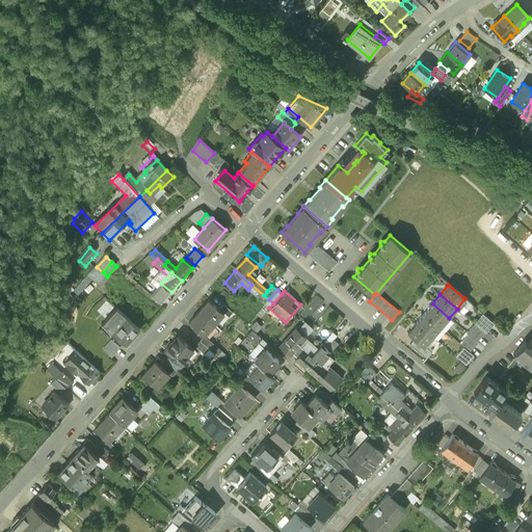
[(223,304),(229,310),(233,304),(229,300),(228,301),(220,295),(216,299),(223,304)]
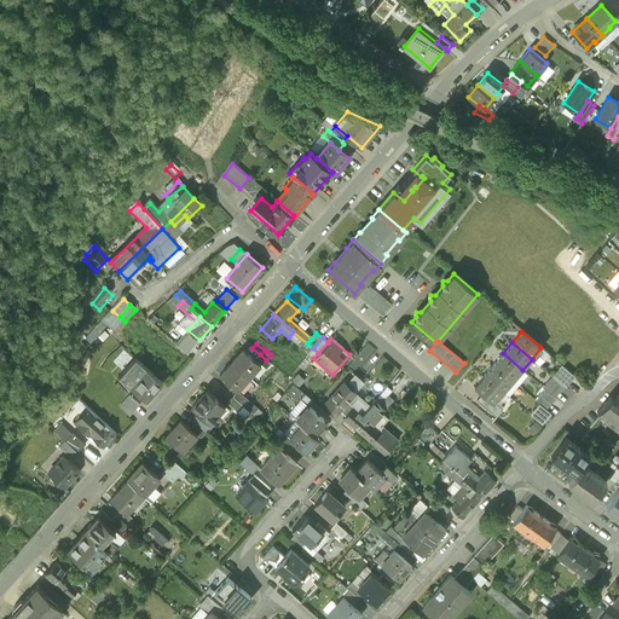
[(243,351),(232,363),(249,379),(261,364),(255,359),(255,360),(243,351)]
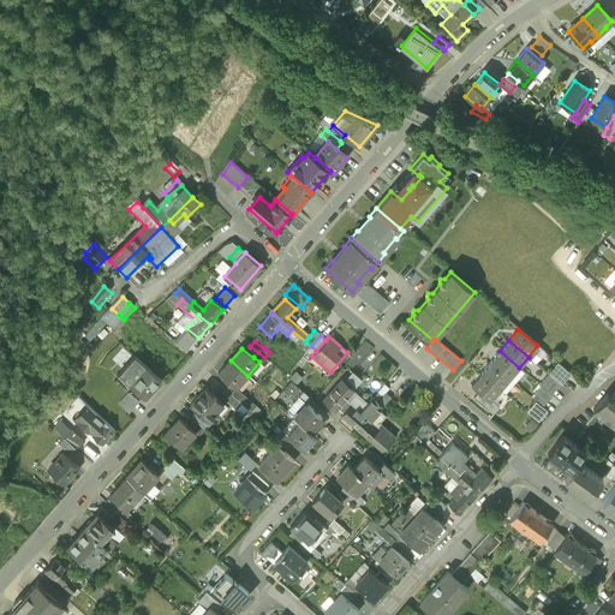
[(490,362),(509,378),(519,368),(500,351),(490,362)]
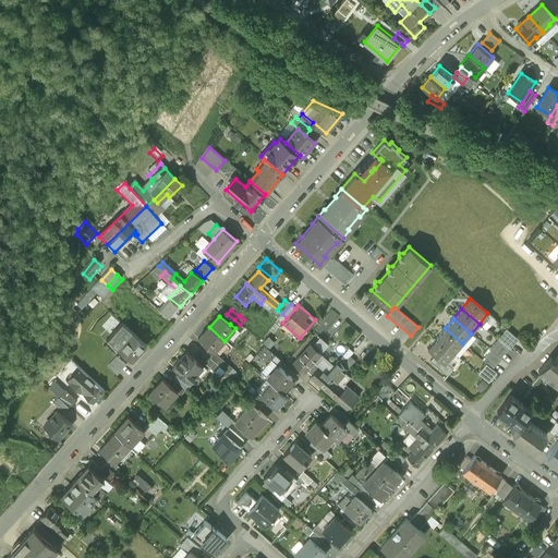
[(234,319),(230,324),(235,328),(240,332),(243,328),(240,325),(234,319)]
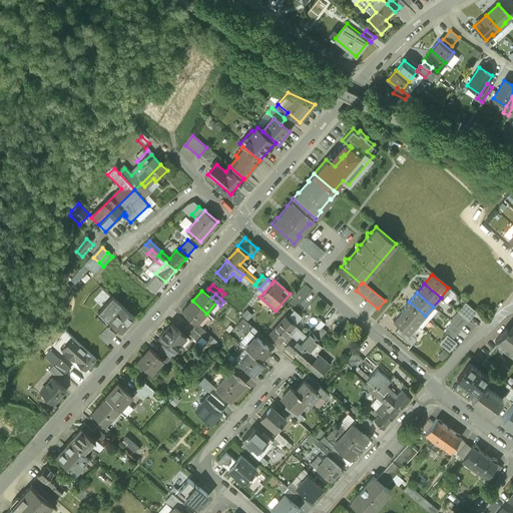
[(112,299),(99,314),(121,333),(134,317),(112,299)]
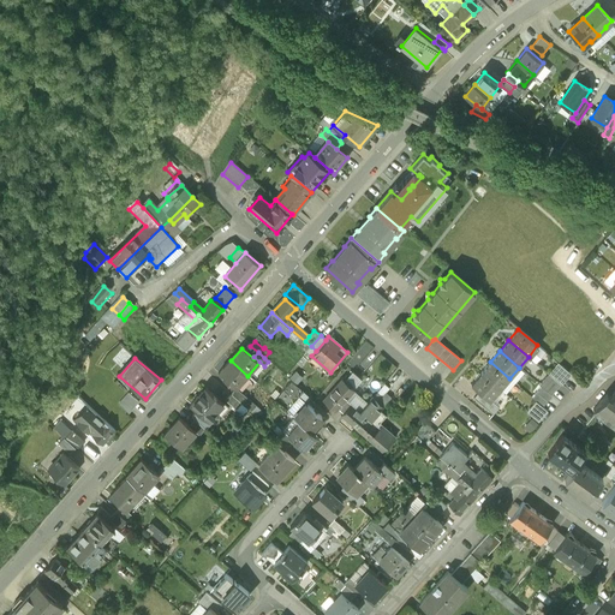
[(219,375),(236,389),(248,376),(231,360),(219,375)]
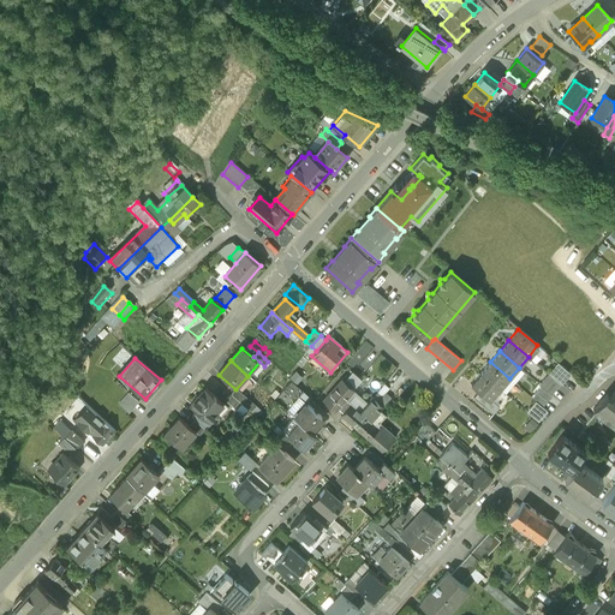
[(481,372),(500,389),(509,378),(490,362),(481,372)]
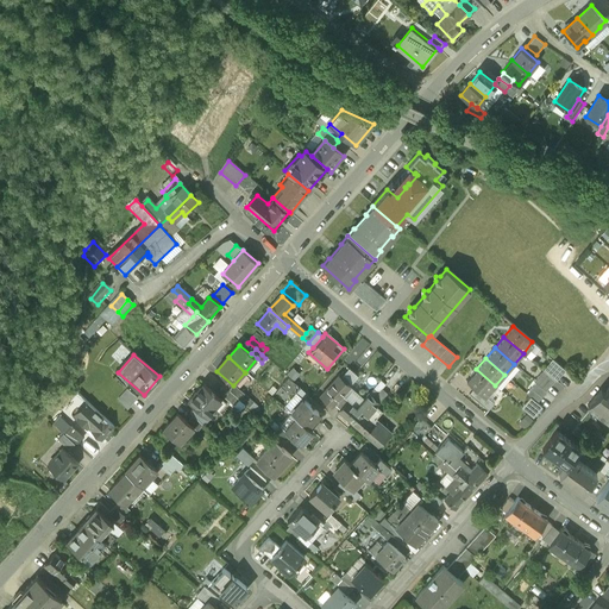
[(347,368),(340,377),(350,385),(357,376),(347,368)]
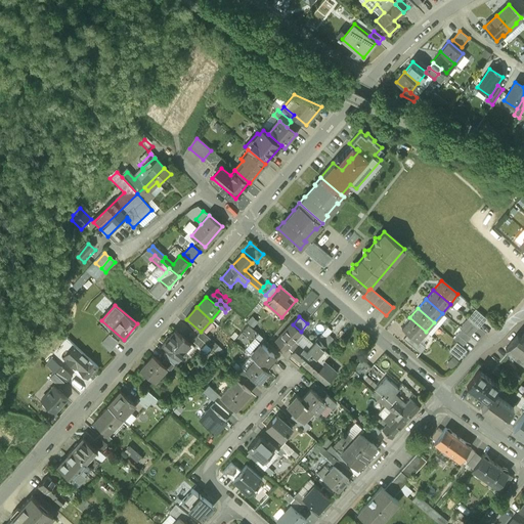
[(470,320),(478,328),(482,323),(474,316),(470,320)]
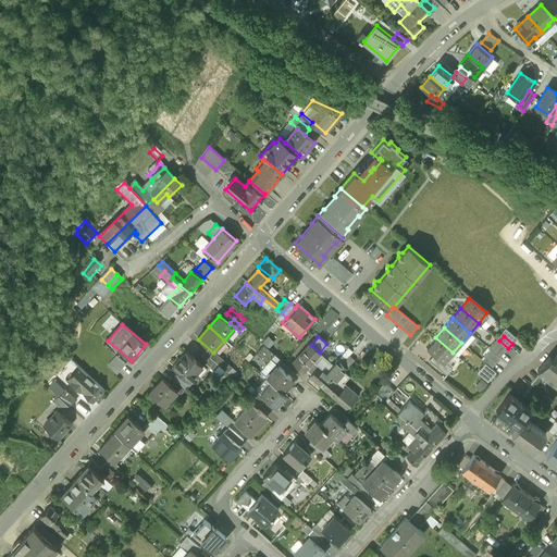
[(434,355),(444,362),(445,362),(453,353),(435,337),(426,348),(434,355)]
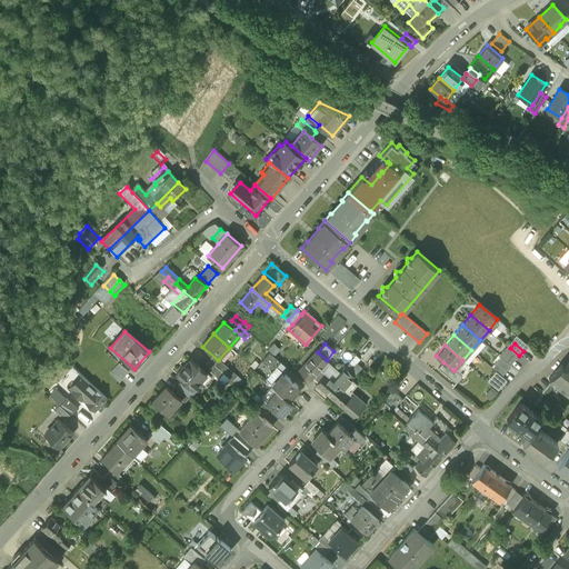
[(500,358),(510,366),(519,356),(510,348),(508,346),(499,356),(500,358)]
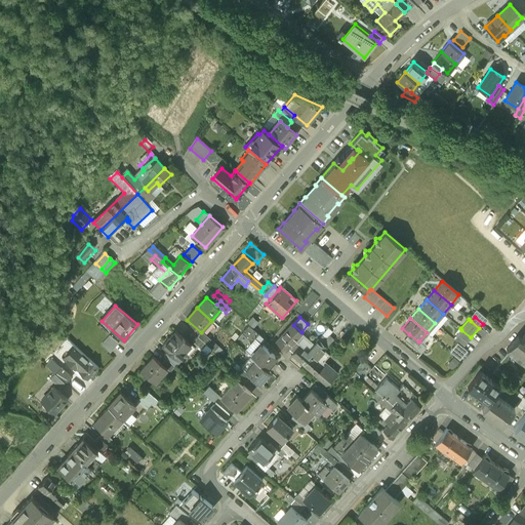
[(288,348),(293,352),(299,345),(294,340),(301,332),(293,325),(291,324),(276,341),(285,351),(288,348)]
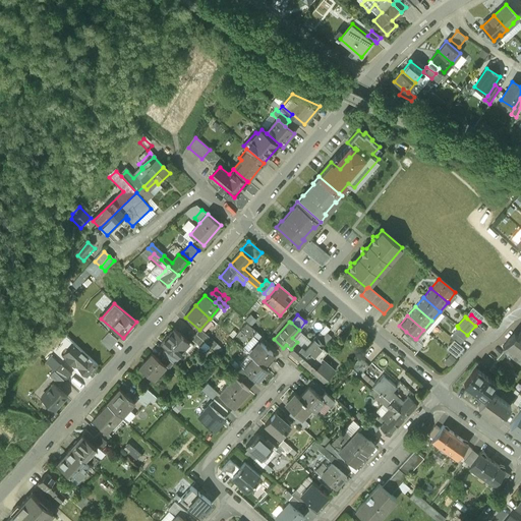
[(315,337),(320,341),(327,333),(330,329),(326,326),(315,337)]
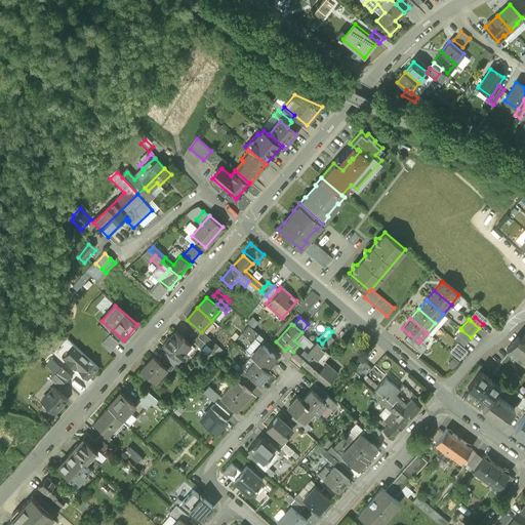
[(458,342),(463,347),(471,337),(461,330),(454,339),(458,342)]
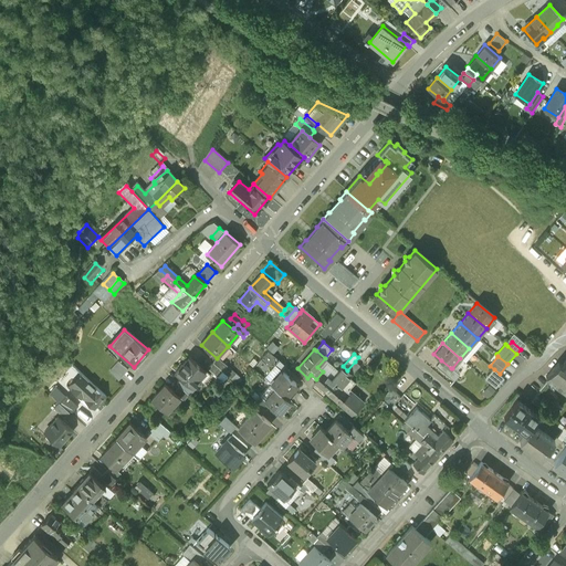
[(189,358),(175,374),(191,388),(206,373),(189,358)]
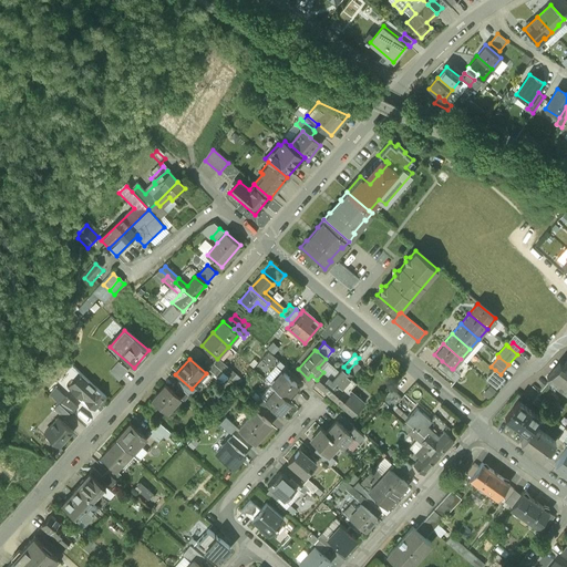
[(213,363),(213,364),(222,372),(232,381),(237,375),(217,359),(213,363)]
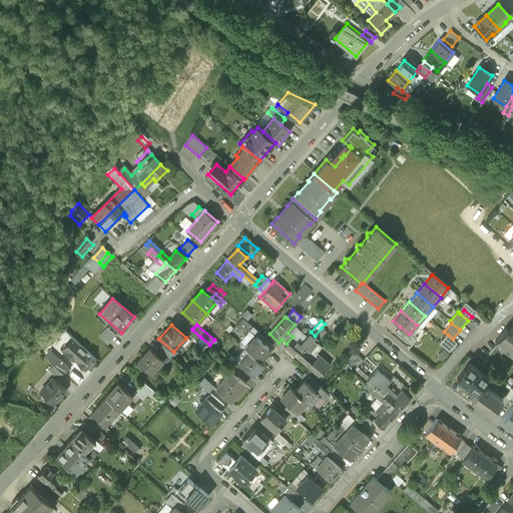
[(506,330),(495,341),(512,354),(512,326),(509,332),(506,330)]
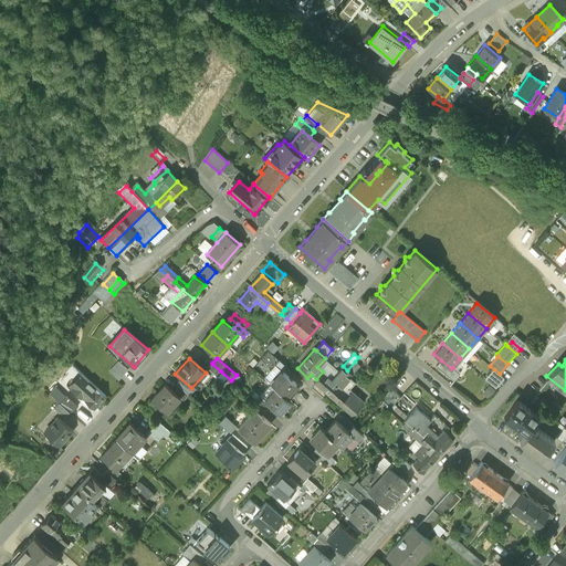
[(452,368),(451,368),(441,360),(436,366),(453,381),(459,375),(452,368)]
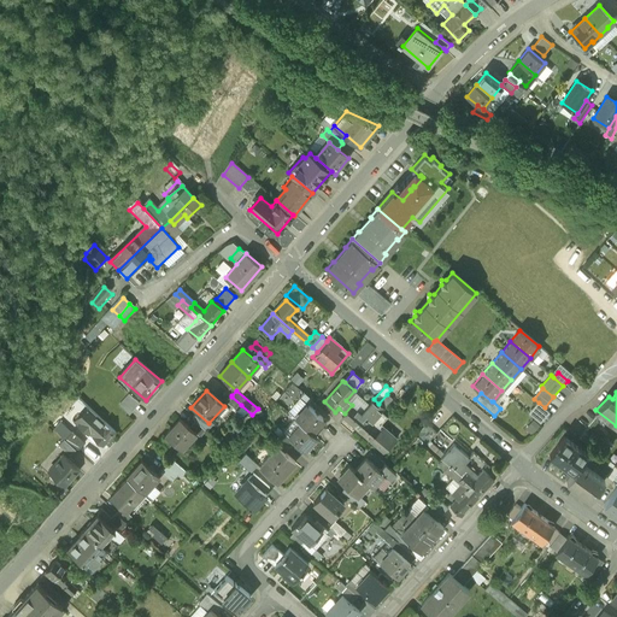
[(387,394),(378,404),(385,409),(392,399),(387,394)]
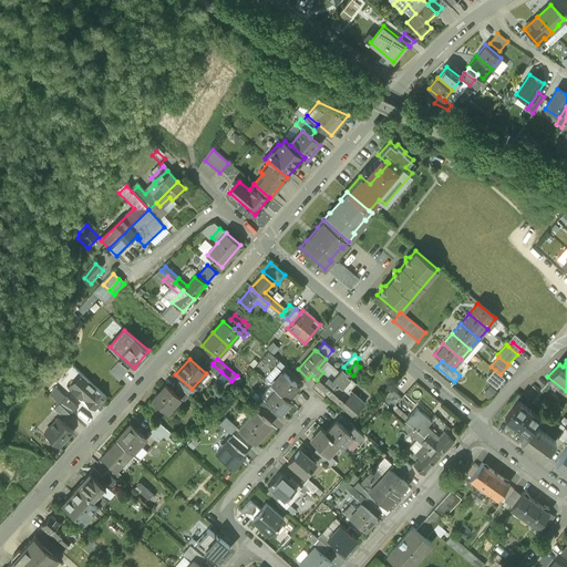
[(119,363),(110,374),(119,382),(129,371),(119,363)]
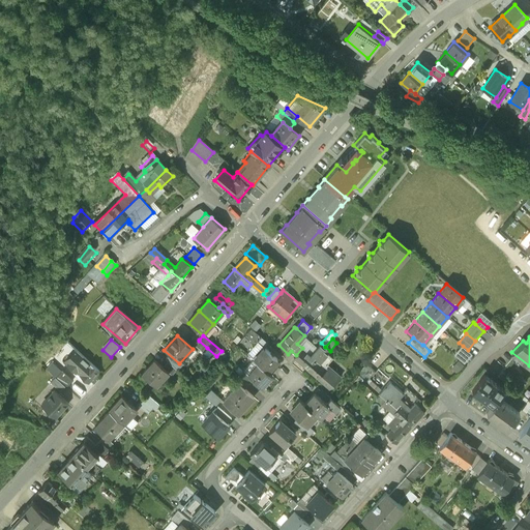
[(207,348),(199,341),(194,346),(203,353),(207,348)]
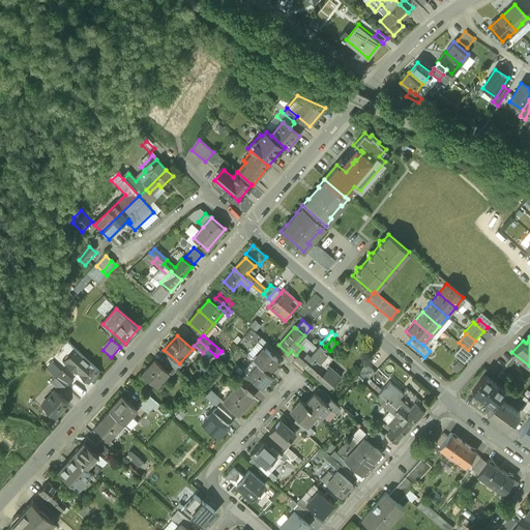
[(296,355),(294,357),(306,369),(325,347),(321,343),(311,355),(302,348),(296,355)]
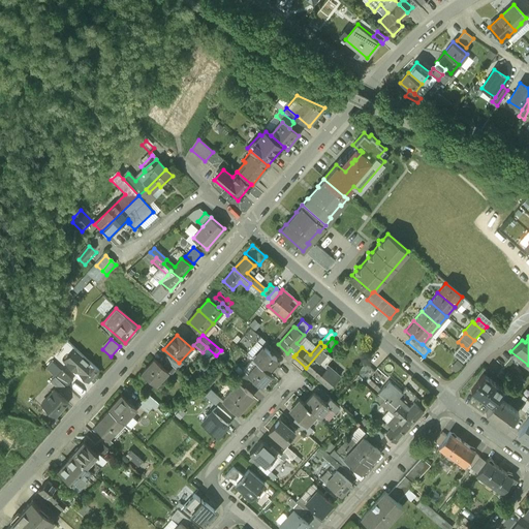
[(467,349),(462,345),(458,350),(466,358),(470,352),(467,349)]
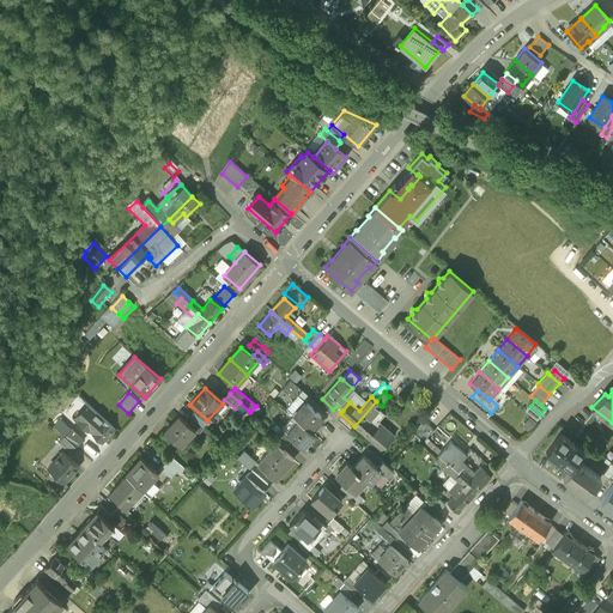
[(378,408),(382,406),(376,401),(354,426),(382,449),(394,435),(378,422),(384,413),(378,408)]
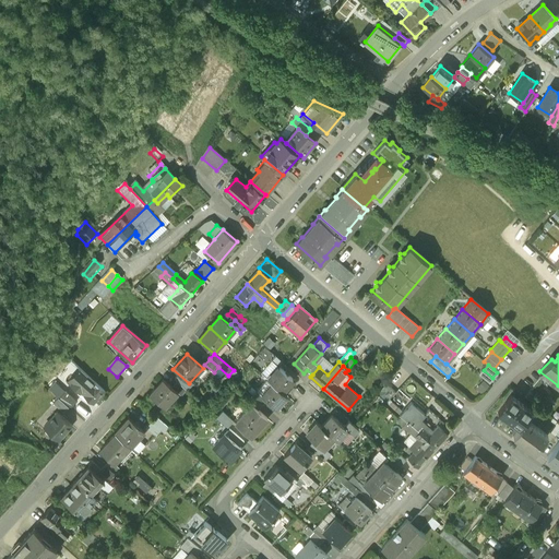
[(278,367),(268,379),(272,383),(282,391),(293,379),(278,367)]
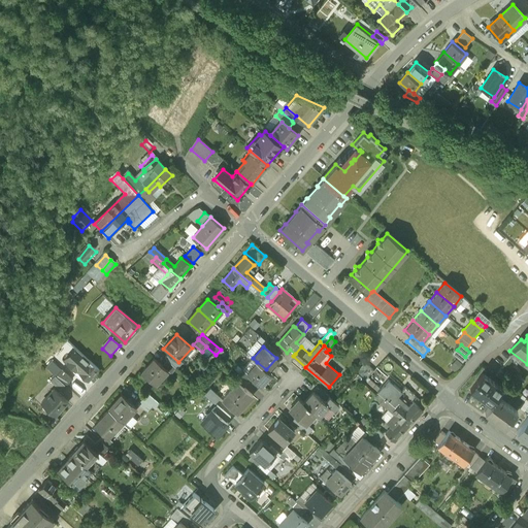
[(75,352),(65,363),(89,384),(99,371),(75,352)]
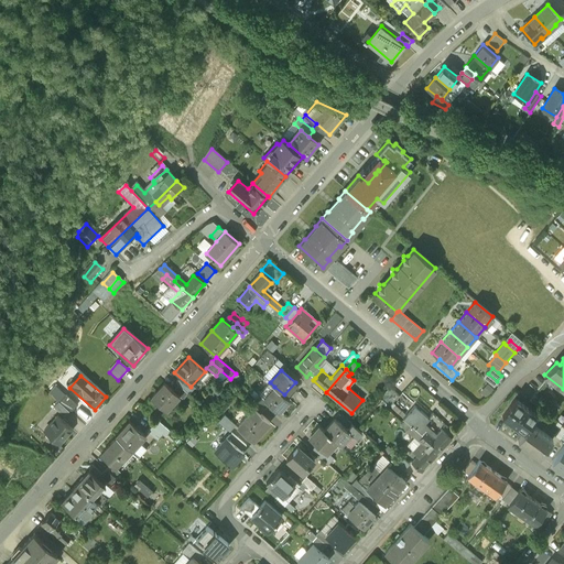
[(164,384),(152,399),(164,410),(170,404),(172,405),(180,397),(164,384)]
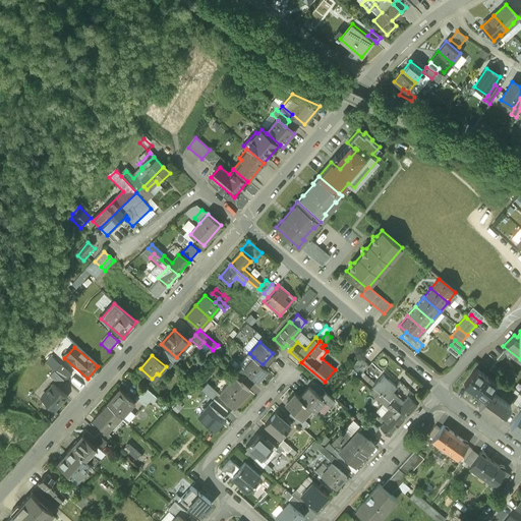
[(263,364),(253,357),(244,368),(248,372),(249,372),(257,380),(268,369),(263,364)]
